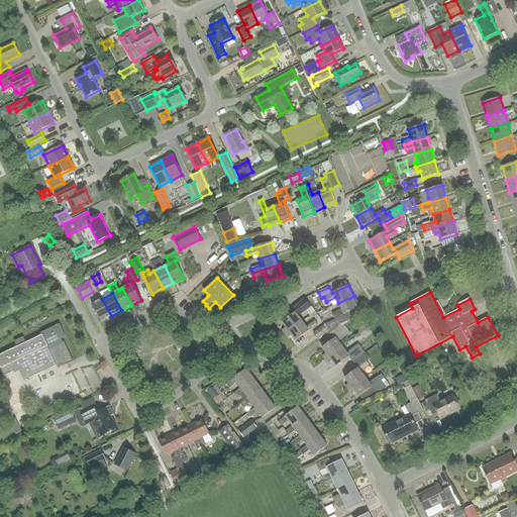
[(359,306),(354,296),(338,303),(341,309),(332,314),(334,318),(346,312),(359,306)]
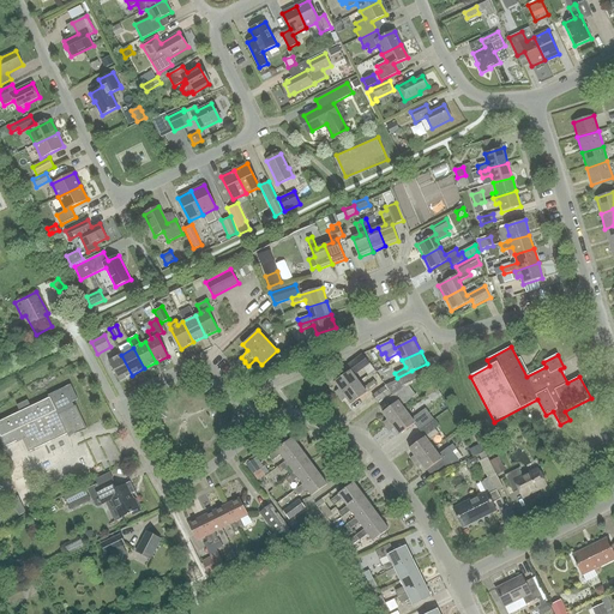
[(119,381),(132,375),(121,355),(108,361),(119,381)]
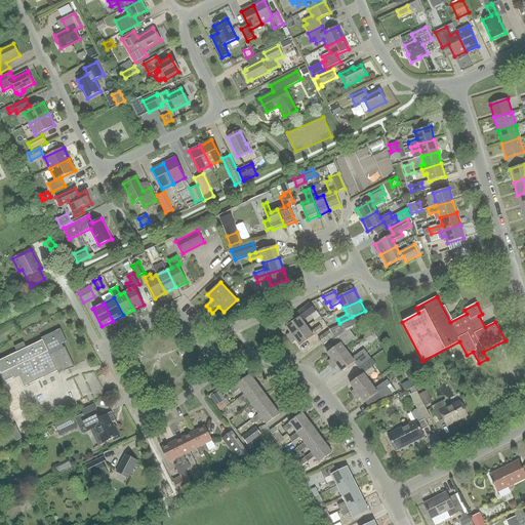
[(287,335),(289,338),(306,326),(301,321),(315,311),(309,304),(297,312),(300,316),(298,317),(286,327),(290,332),(287,335)]
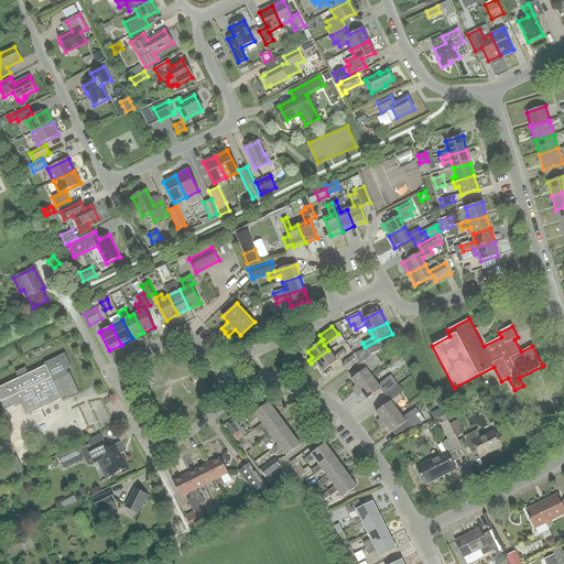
[(221,328),(216,333),(220,337),(225,333),(225,332),(221,328)]
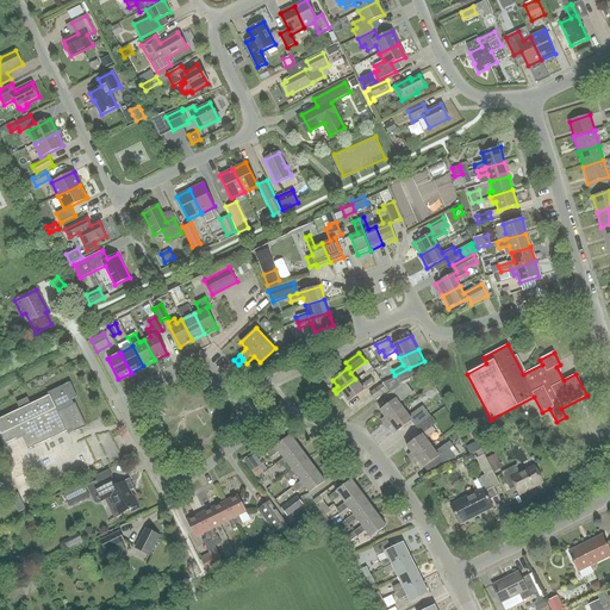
[(414,377),(409,368),(394,375),(398,385),(414,377)]
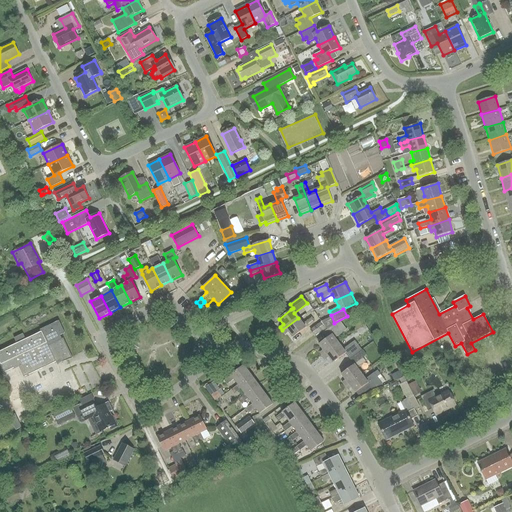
[(298,318),(282,330),(285,334),(288,332),(293,337),(305,328),(314,321),(311,317),(303,324),(298,318)]
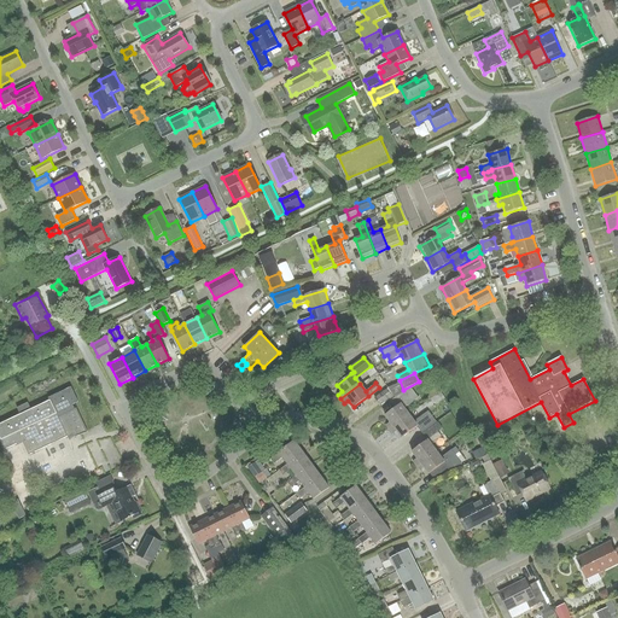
[(50,401),(31,409),(28,403),(17,408),(21,414),(0,424),(0,437),(5,449),(22,441),(29,455),(71,435),(73,438),(86,431),(77,412),(76,408),(75,409),(73,404),(79,402),(71,388),(48,398),(50,401)]
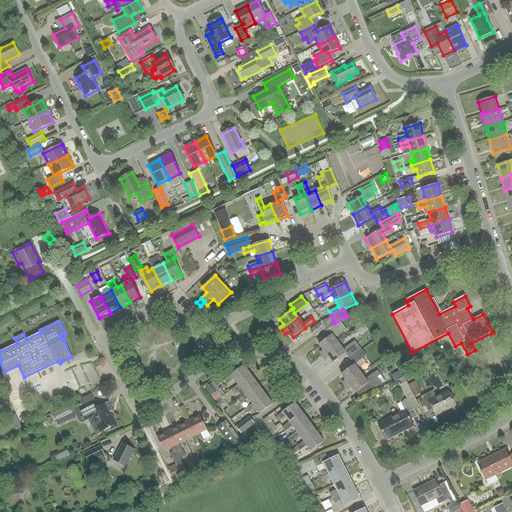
[(320,352),(323,356),(339,344),(335,338),(347,330),(341,321),(333,325),(323,332),(328,338),(319,344),(323,350),(320,352)]
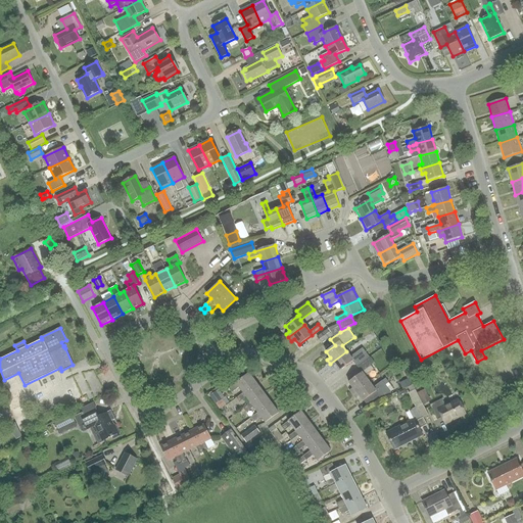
[(317,337),(321,342),(331,335),(327,329),(317,337)]
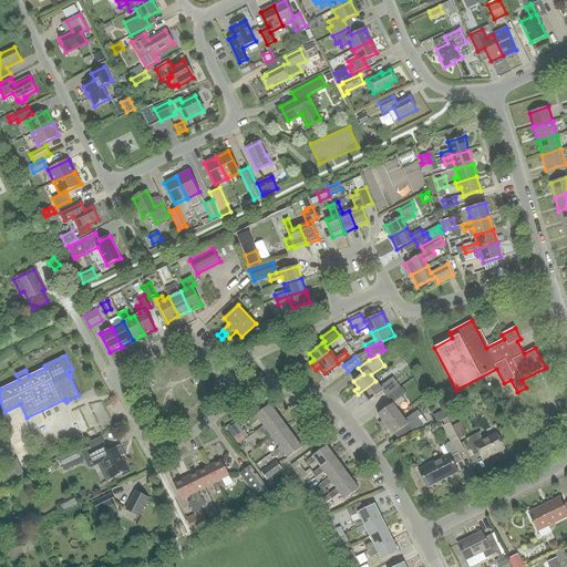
[(375,381),(358,394),(360,399),(364,397),(369,402),(382,392),(387,398),(401,388),(393,378),(380,387),(375,381)]
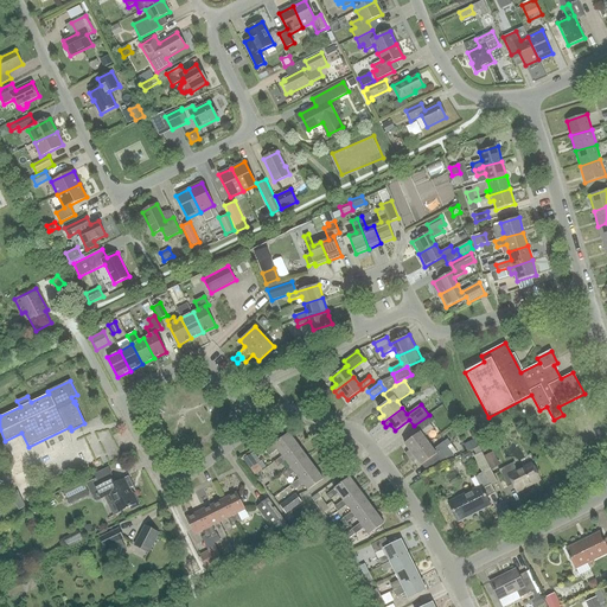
[(406,453),(409,458),(428,443),(423,436),(434,429),(430,425),(420,433),(404,443),(409,451),(406,453)]
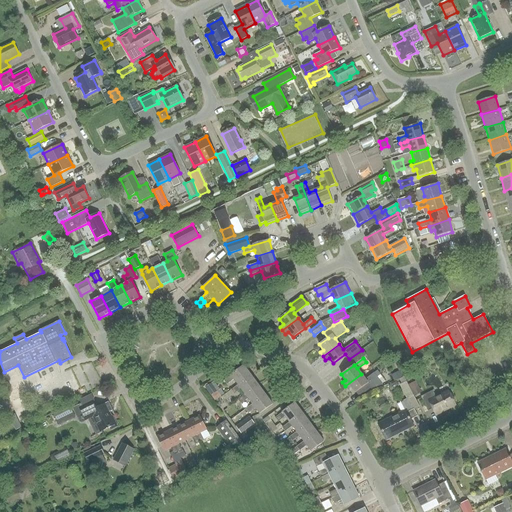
[(234,379),(238,385),(251,375),(244,365),(231,375),(224,381),(227,385),(234,379)]
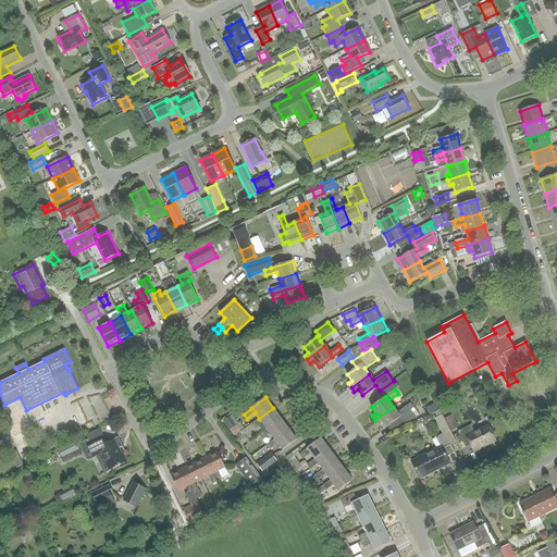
[(417,418),(420,416),(410,403),(407,406),(410,410),(417,418)]
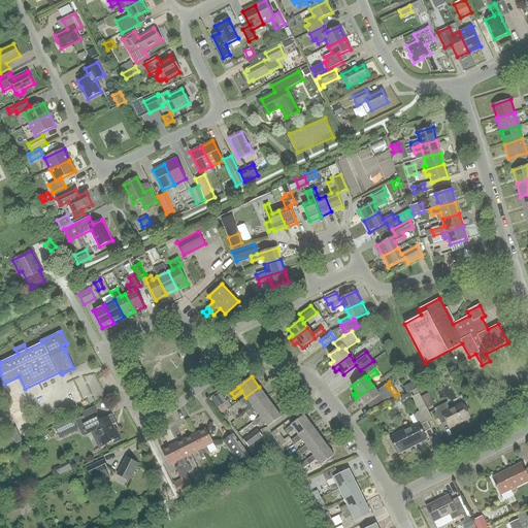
[(407,386),(410,392),(416,389),(413,383),(407,386)]
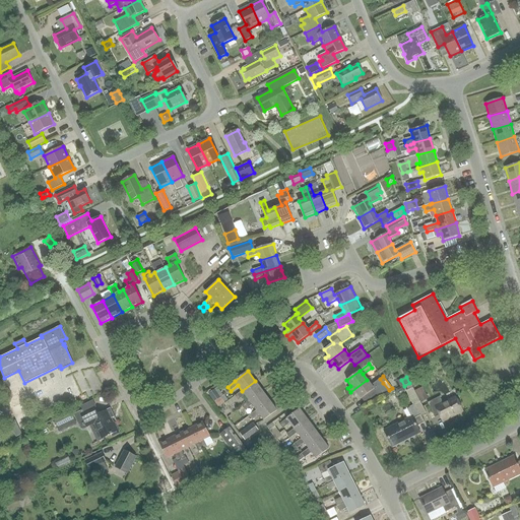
[(389,390),(380,379),(371,385),(367,380),(350,392),(353,396),(356,393),(361,399),(373,390),(378,396),(389,390)]
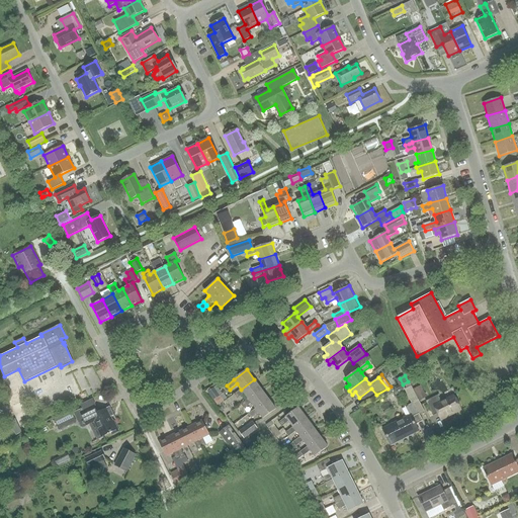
[(241,390),(224,402),(227,406),(244,394),(248,399),(261,390),(254,379),(241,390)]
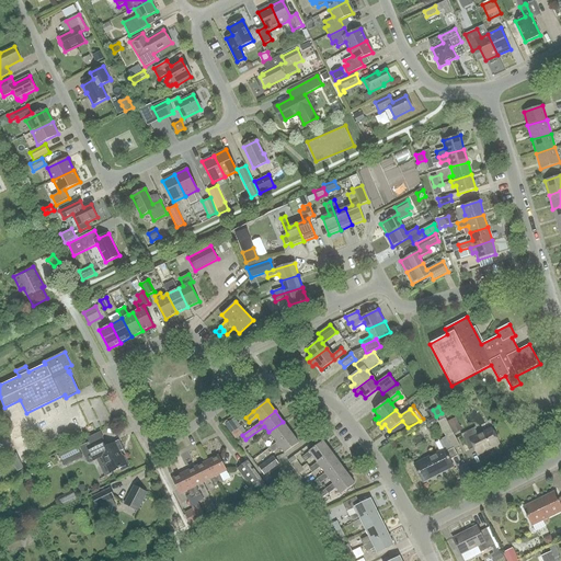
[(441,421),(438,422),(445,437),(447,436),(454,449),(460,446),(443,413),(437,415),(441,421)]
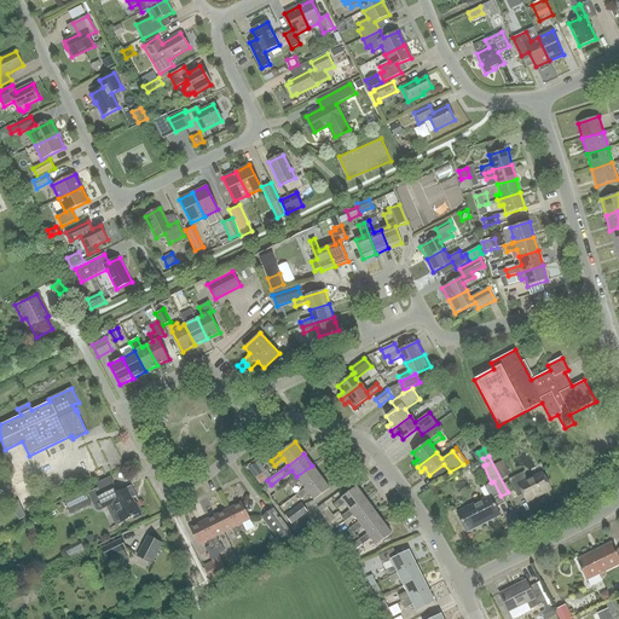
[(509,475),(503,461),(495,466),(501,479),(509,475)]
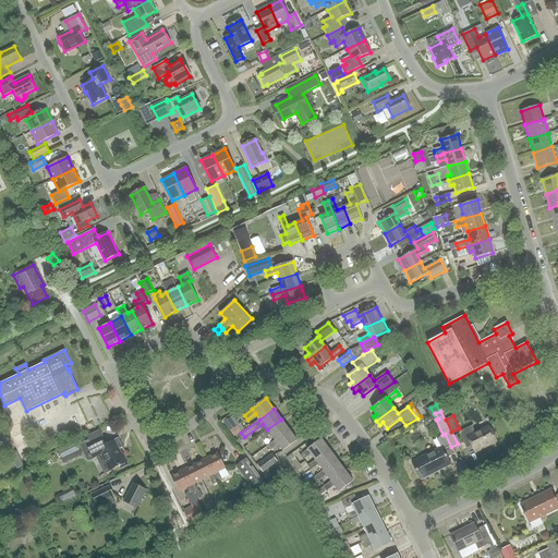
[(238,426),(231,417),(223,423),(228,428),(230,432),(238,426)]
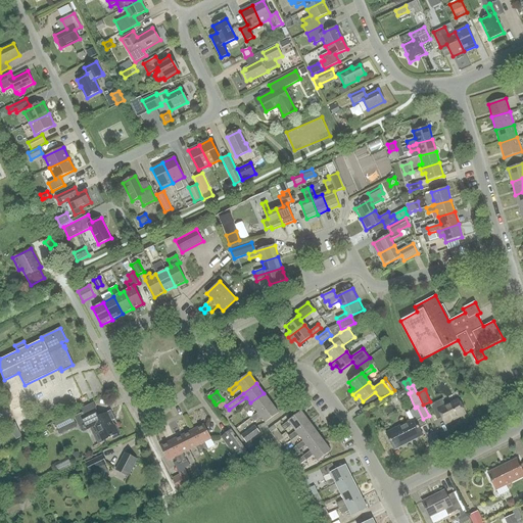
[(271,402),(264,393),(250,402),(243,409),(246,413),(253,407),(257,413),(271,402)]
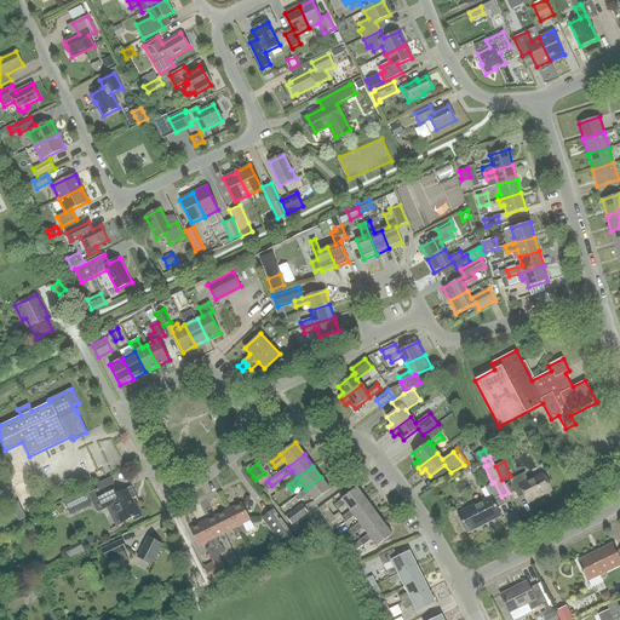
[(528,481),(524,474),(510,481),(518,498),(524,494),(528,501),(550,491),(541,474),(528,481)]
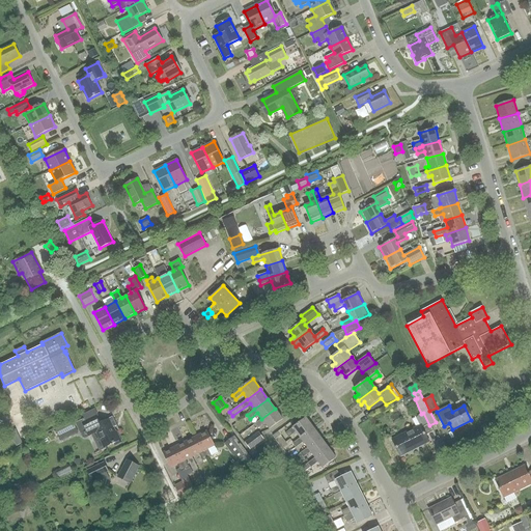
[(275,409),(261,419),(254,424),(257,428),(264,423),(270,429),(283,419),(275,409)]
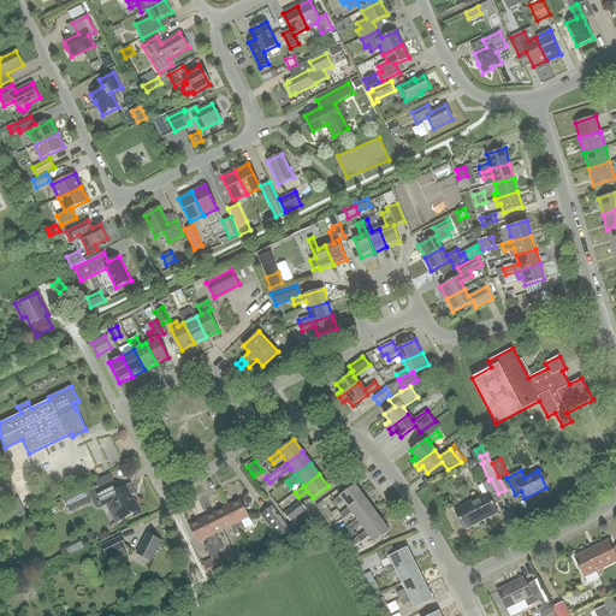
[(502,501),(498,493),(491,479),(489,480),(481,484),(487,493),(455,510),(465,529),(497,513),(493,505),(502,501)]
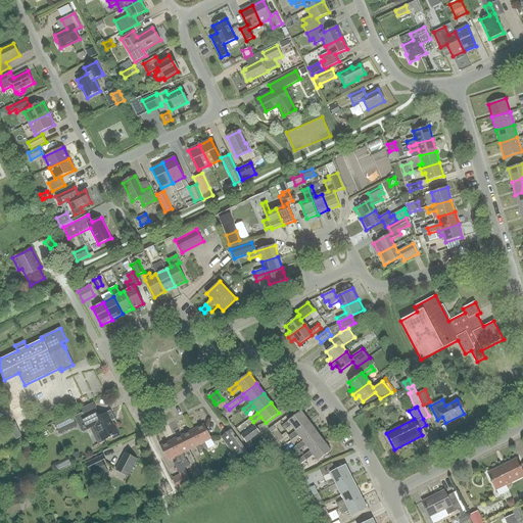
[(110,411),(98,417),(94,411),(84,416),(83,413),(75,417),(81,430),(82,431),(84,431),(85,431),(95,426),(102,440),(110,436),(111,437),(112,436),(113,438),(120,435),(115,427),(114,426),(113,426),(112,426),(110,422),(115,419),(110,411)]
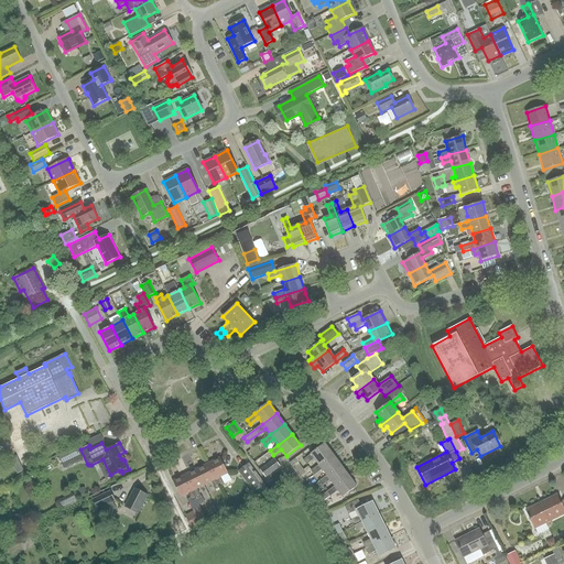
[(314,458),(318,465),(333,454),(325,444),(311,454),(303,461),(306,465),(314,458)]
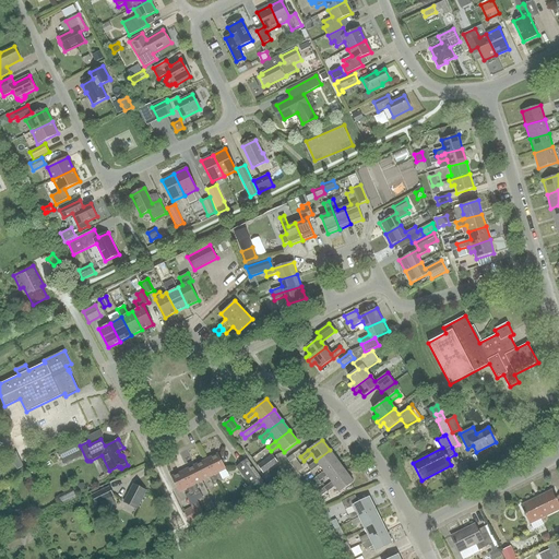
[(76,441),(58,450),(64,463),(83,454),(76,441)]
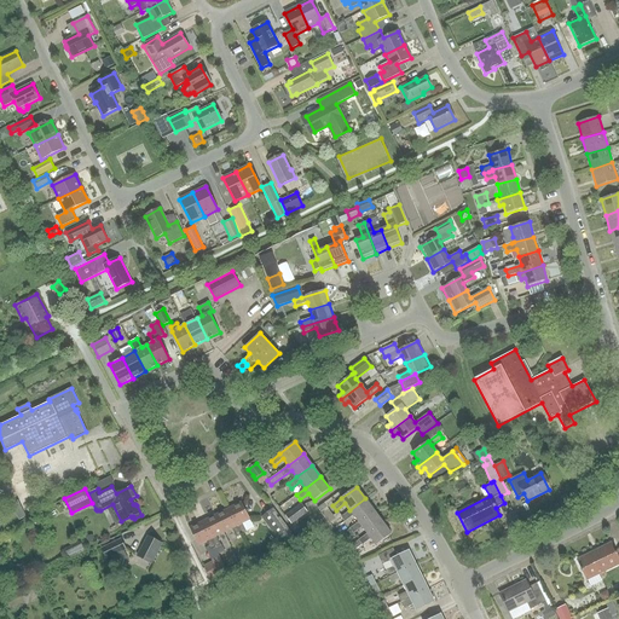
[(350,510),(341,516),(345,522),(353,515),(359,522),(374,510),(365,498),(350,510)]
